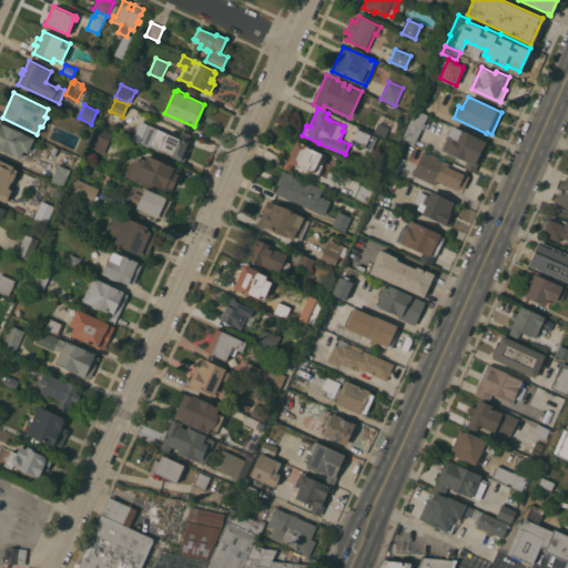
[(426,118),(427,118),(426,121),(425,120),(424,123),(426,124),(424,129),(422,128),(422,129),(422,130),(421,132),(419,132),(417,139),(418,139),(416,142),(415,143),(403,138),(415,109),(428,114),(426,118)]
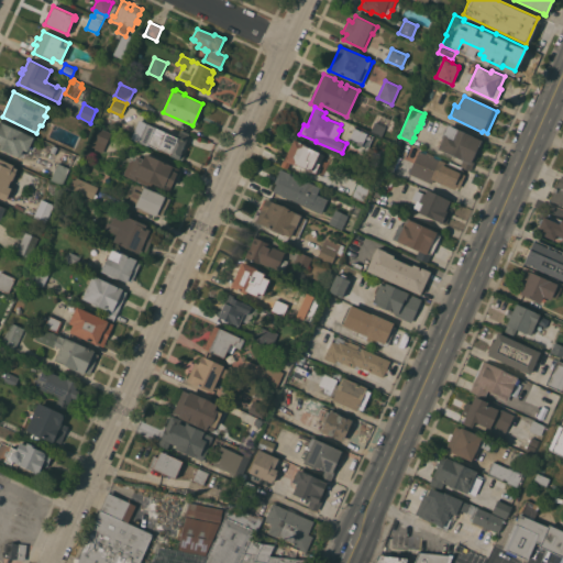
[(393,119),(388,130),(395,133),(392,141),(370,132),(378,112),(393,119)]
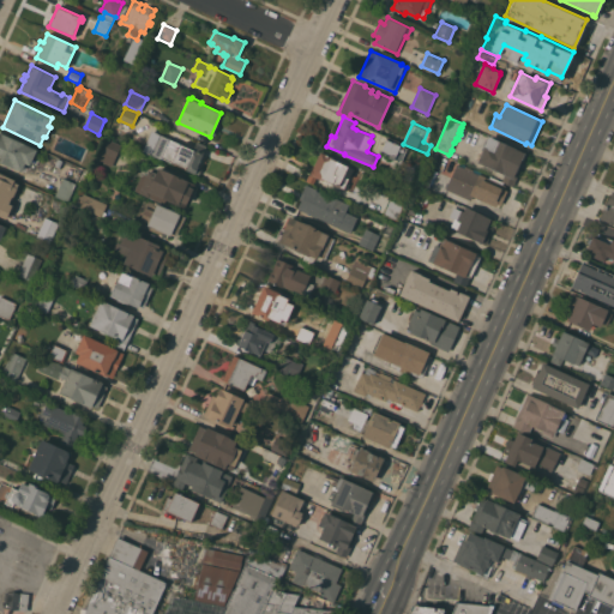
[(0,131),(37,150),(30,164),(25,163),(23,169),(22,169),(20,172),(0,161),(0,131)]
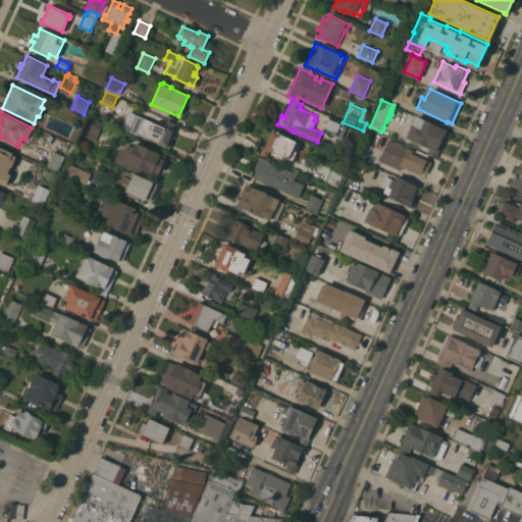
[(164,127),(167,119),(176,123),(171,134),(171,135),(171,136),(171,137),(170,138),(169,139),(168,141),(169,142),(171,143),(169,148),(166,147),(166,148),(157,144),(157,143),(137,134),(136,135),(122,128),(126,119),(129,112),(135,114),(135,113),(164,127)]
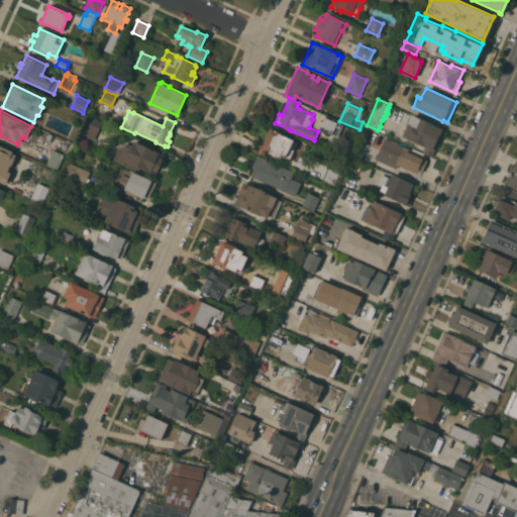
[(444,129),(432,157),(422,151),(424,146),(402,136),(408,123),(406,122),(408,118),(410,118),(411,114),(444,129)]
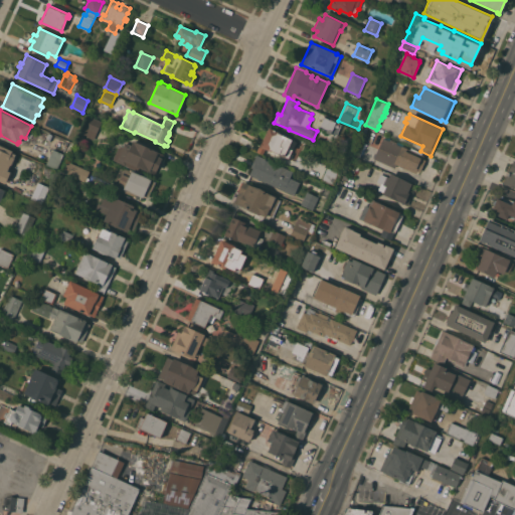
[(79,133),(82,126),(87,127),(92,117),(102,122),(94,140),(79,133)]
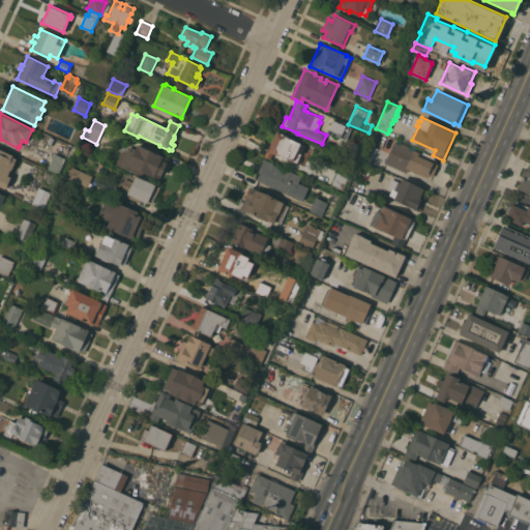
[(346,140),(335,136),(336,133),(329,129),(333,120),(351,127),(346,140)]
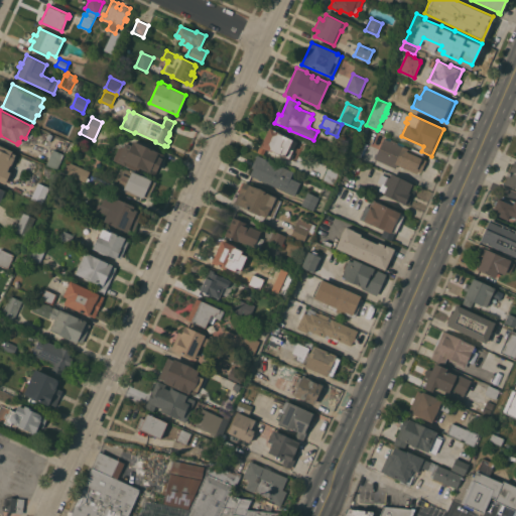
[(265,135),(269,127),(280,132),(280,133),(297,141),(289,158),(272,150),(272,151),(266,148),(263,154),(257,151),(265,135)]
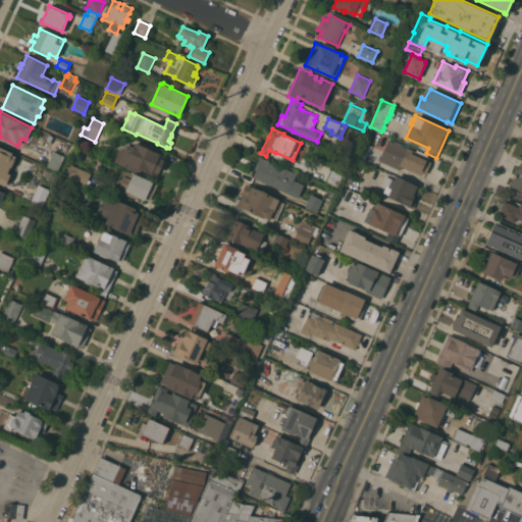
[(395,143),(396,141),(403,144),(402,146),(429,158),(428,160),(431,162),(426,174),(423,172),(422,175),(402,166),(401,170),(378,160),(388,140),(395,143)]
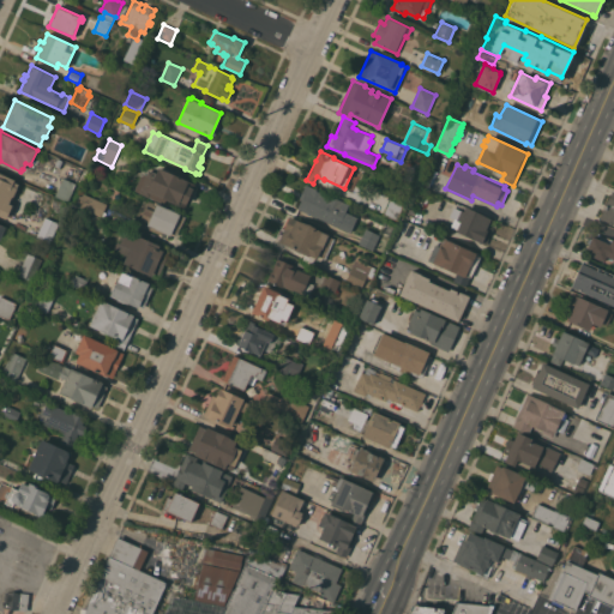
[(142,175),(143,175),(144,173),(146,174),(149,169),(156,173),(158,167),(196,184),(185,208),(167,198),(164,204),(134,190),(142,175)]
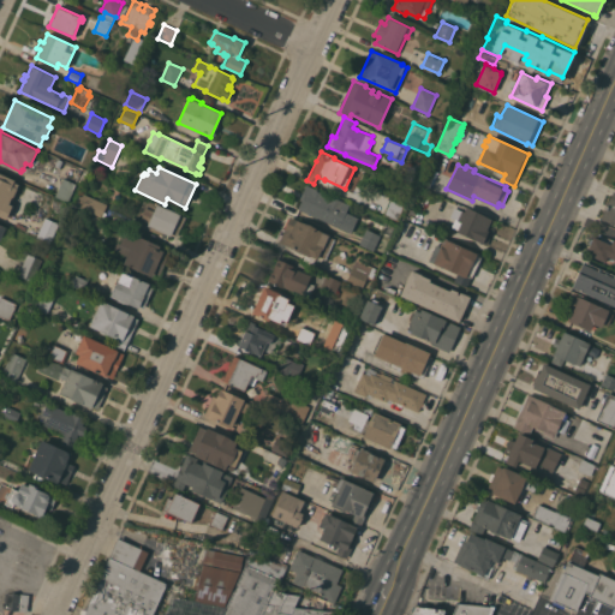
[(0,173),(15,180),(15,181),(18,184),(17,187),(18,187),(13,197),(12,196),(10,203),(12,206),(6,219),(0,215),(0,173)]
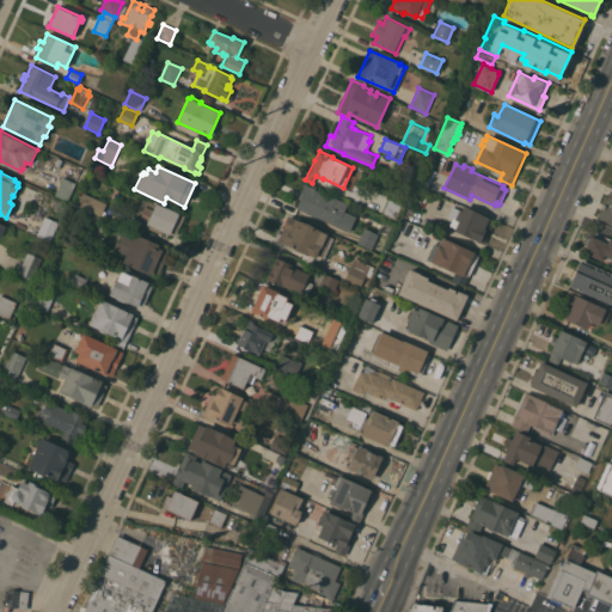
[(68,201),(55,195),(62,177),(75,183),(68,201)]
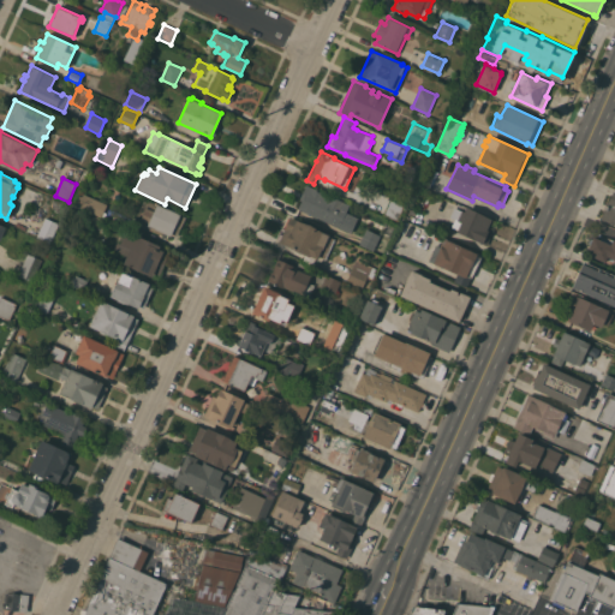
[(324,192),(324,193),(329,196),(330,195),(350,204),(346,212),(358,216),(351,233),(298,209),(302,201),(299,199),(306,184),(324,192)]
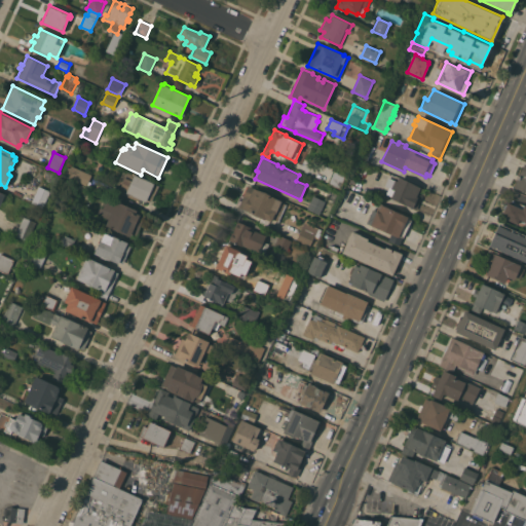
[(525,163),(525,192),(514,187),(524,163),(525,163)]
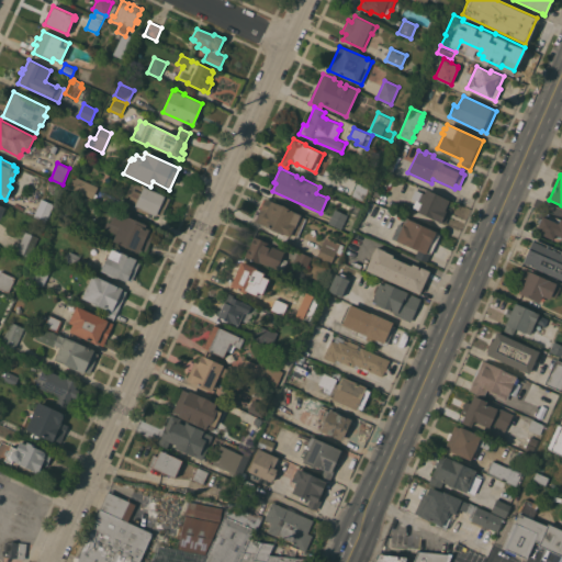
[(98,187),(92,199),(70,189),(72,186),(70,184),(72,179),(75,179),(76,177),(98,187)]
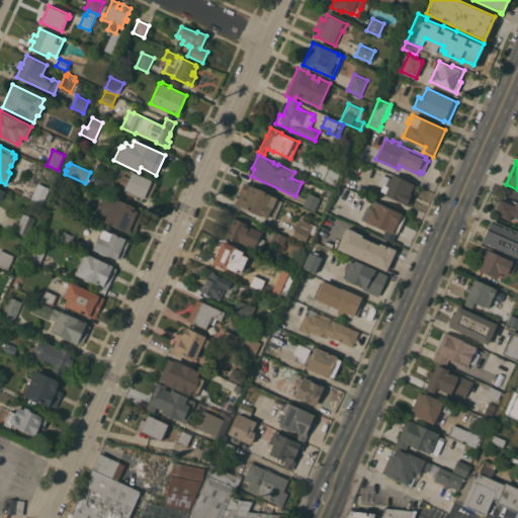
[(124,170),(125,169),(130,171),(131,170),(156,182),(149,199),(143,196),(141,200),(126,193),(125,193),(124,194),(122,193),(112,187),(120,168),(124,170)]
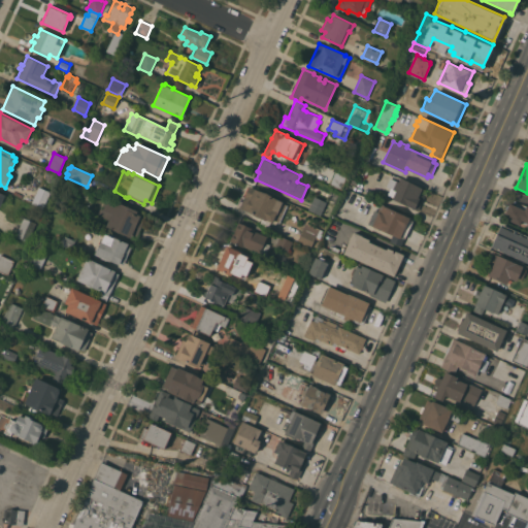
[(335,171),(342,174),(336,188),(329,184),(335,171)]
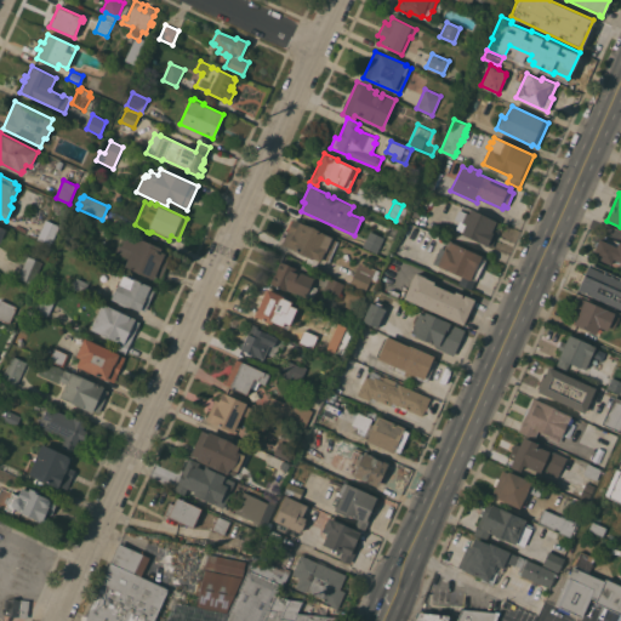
[(80,220),(72,216),(75,209),(84,212),(80,220)]
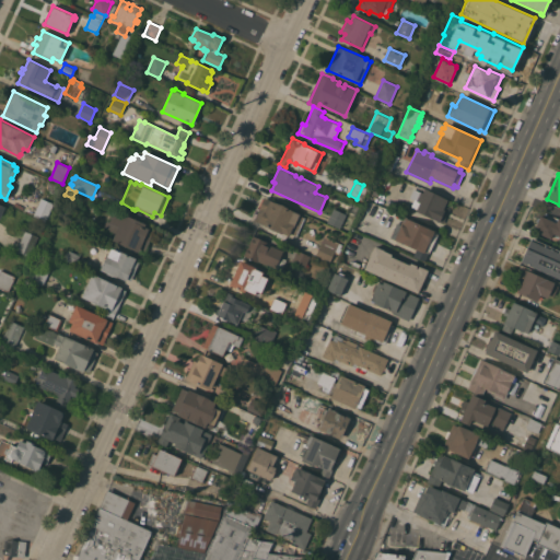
[(416,211),(420,202),(409,197),(415,188),(423,193),(424,188),(447,199),(444,206),(450,208),(443,223),(416,211)]
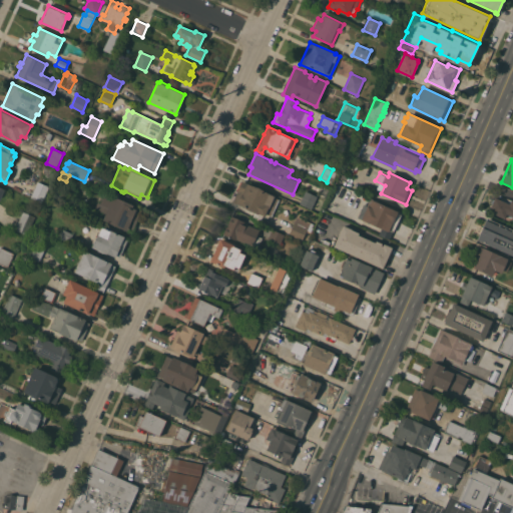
[(242,180),(247,183),(246,184),(280,199),(272,215),(266,213),(265,215),(232,201),(242,180)]
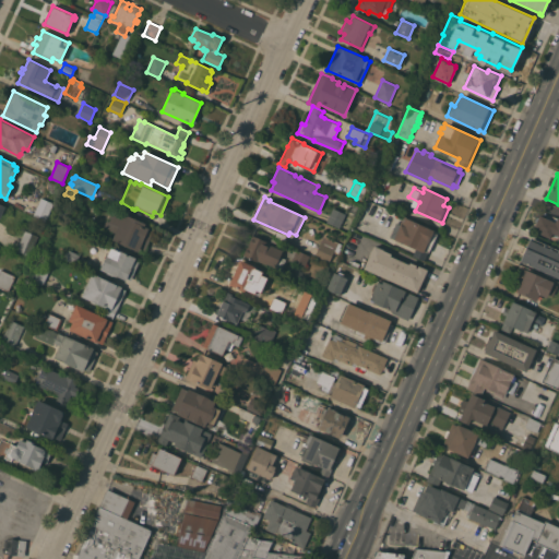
[(54,203),(45,221),(33,215),(40,198),(54,203)]
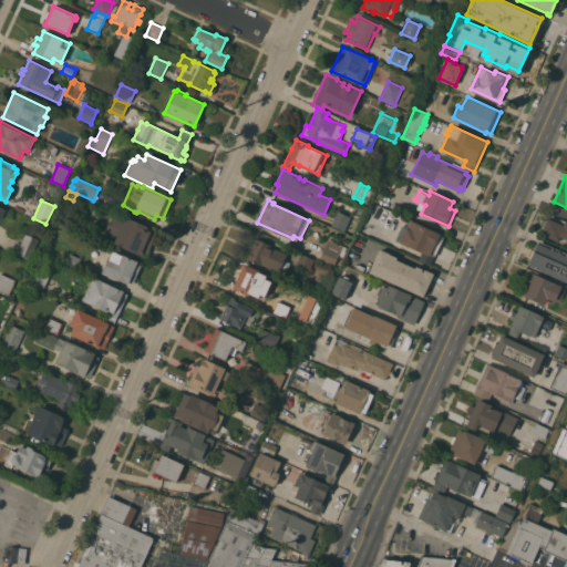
[(60,206),(75,214),(70,226),(54,218),(60,206)]
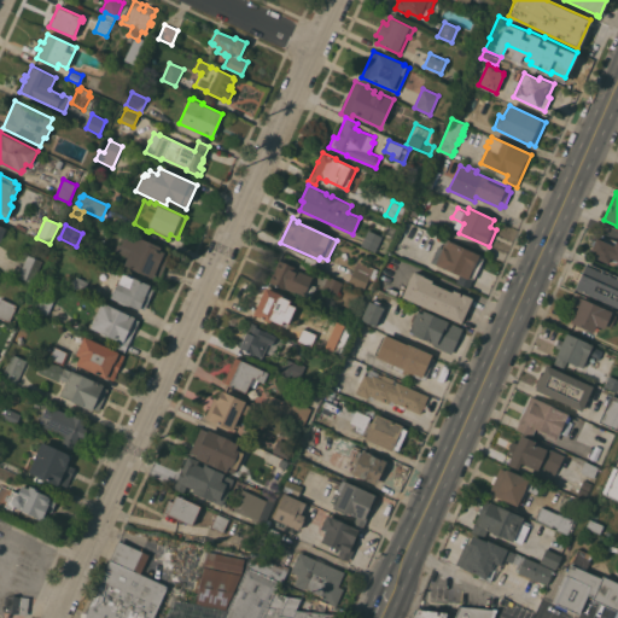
[(383,235),(374,252),(360,245),(368,228),(383,235)]
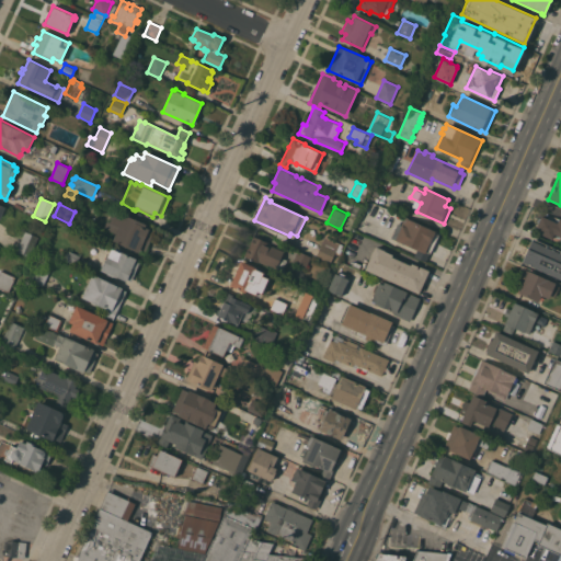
[(104,228),(113,208),(146,224),(146,226),(156,230),(146,251),(140,249),(138,253),(113,240),(102,235),(105,228),(104,228)]
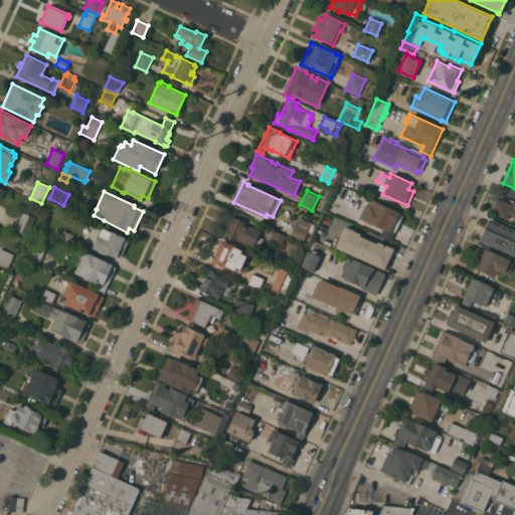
[(497,198),(511,204),(513,200),(514,200),(514,217),(509,214),(507,219),(491,212),(497,198)]
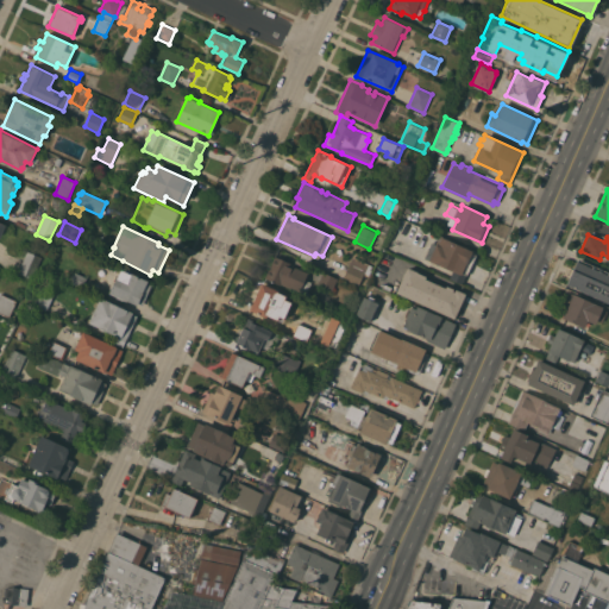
[(466,275),(462,283),(450,278),(452,271),(425,258),(432,244),(435,245),(440,236),(472,251),(472,252),(476,255),(466,275)]
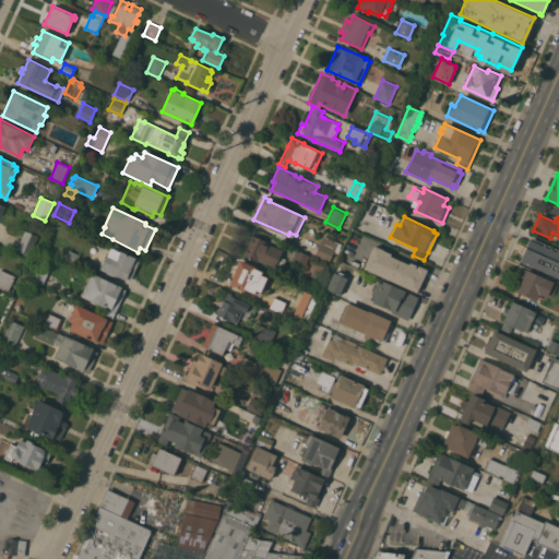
[(30,256),(16,250),(25,230),(38,236),(30,256)]
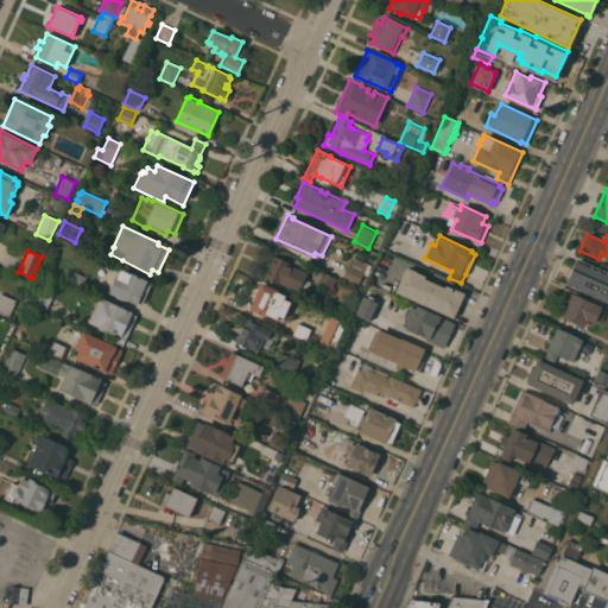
[(290,263),(290,264),(308,272),(304,280),(310,283),(304,295),(280,284),(279,285),(264,278),(274,255),(290,263)]
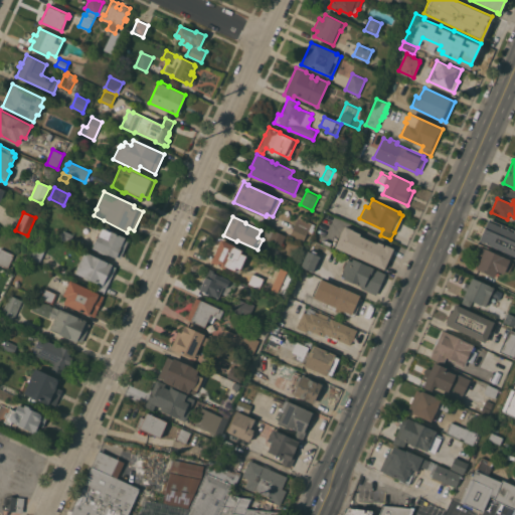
[(312,223),(304,241),(290,235),(298,217),(312,223)]
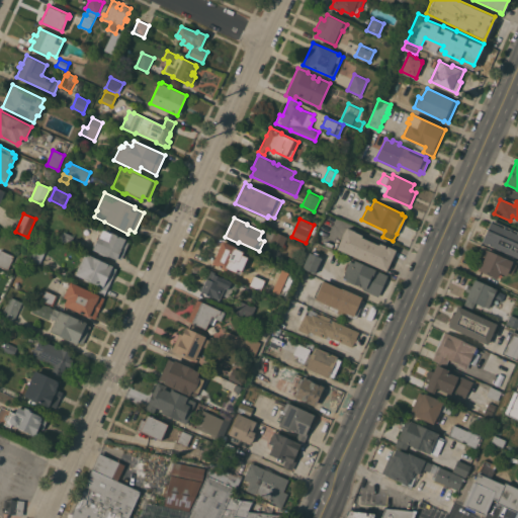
[(517,231),(517,258),(482,242),(492,220),(517,231)]
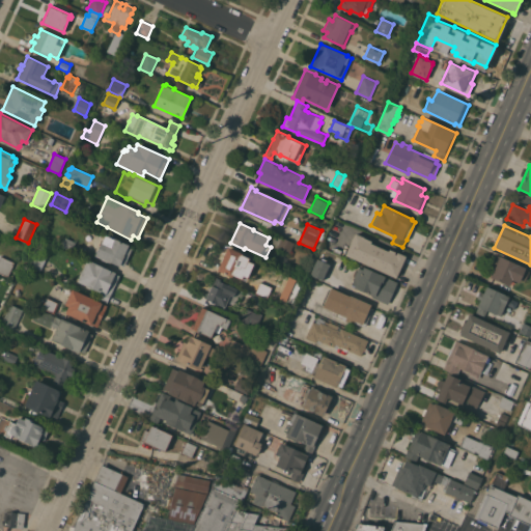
[(355,233),(364,236),(364,238),(371,241),(370,243),(389,251),(389,249),(396,252),(395,254),(396,254),(397,252),(407,256),(396,278),(345,255),(355,233)]
